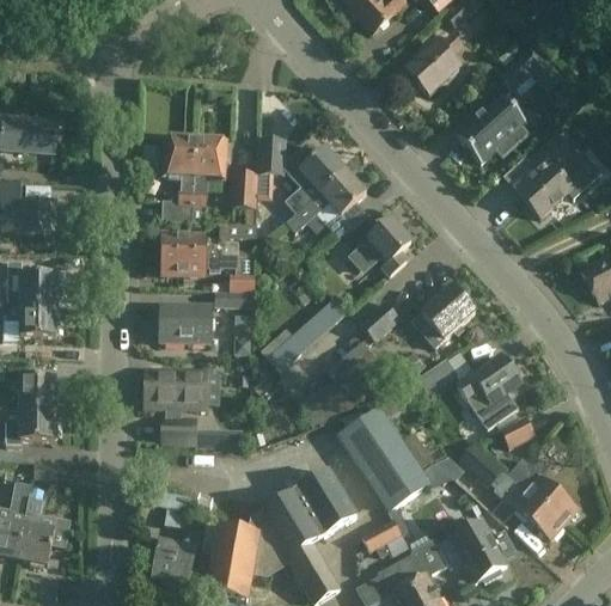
[(343,0),(371,31),(392,12),(392,11),(404,0),(382,0),(343,0)]
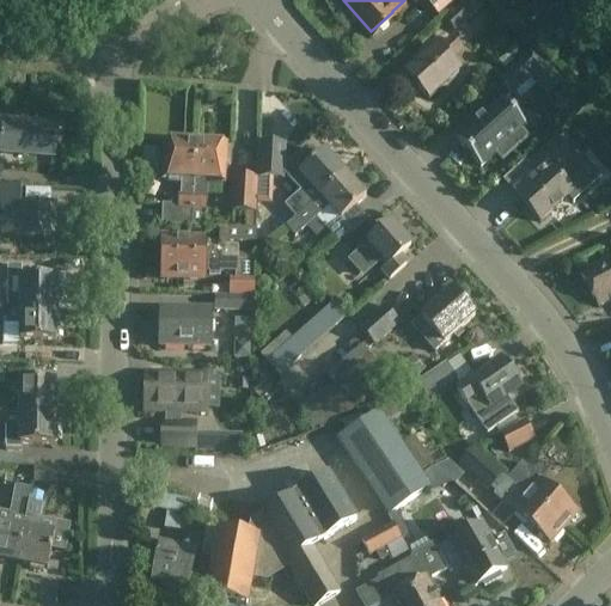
[(456,0),(443,12),(453,24),(481,0),(456,0)]
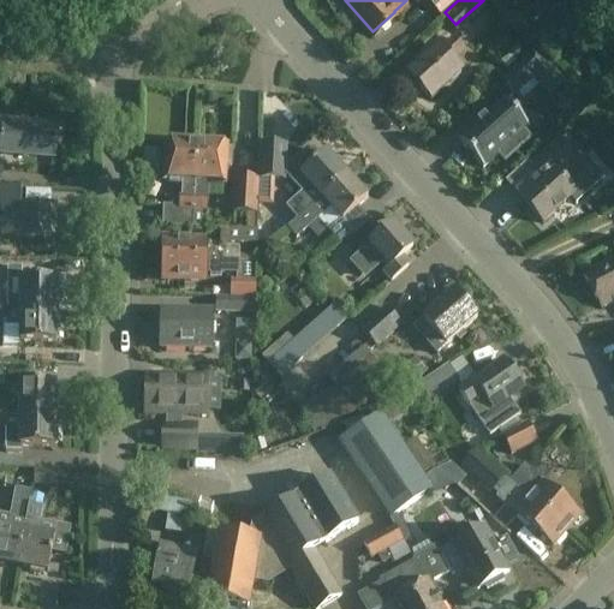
[(437,42),(407,70),(430,94),(460,66),(451,55),(463,45),(452,33),(440,43),(437,42)]
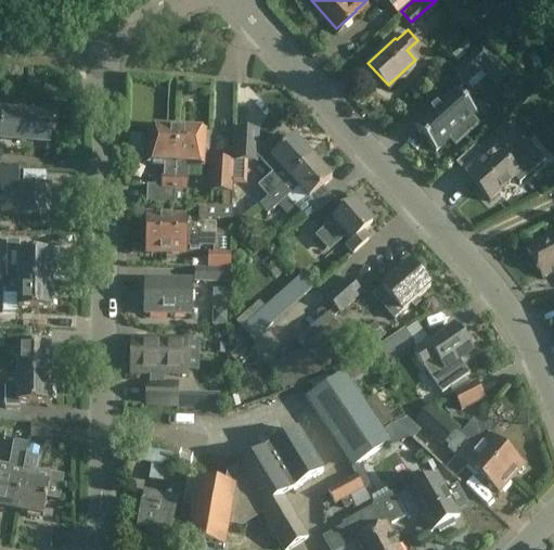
[(500,60),(482,40),(454,66),(465,79),(481,65),(488,72),(500,60)]
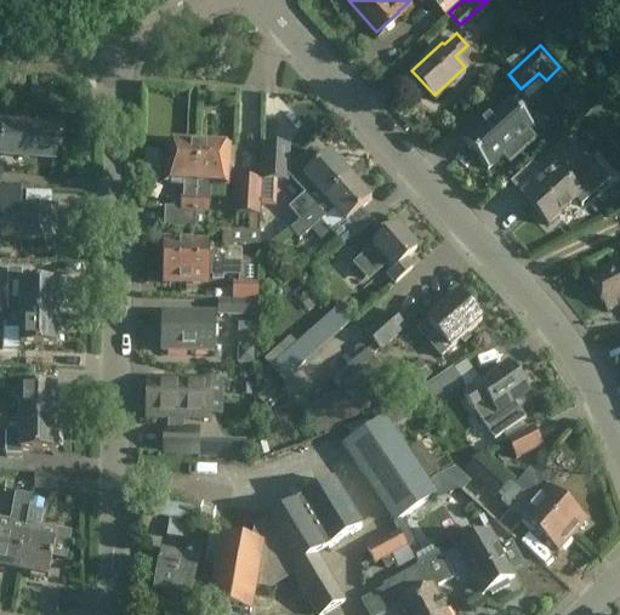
[(552,81),(538,92),(555,114),(569,103),(552,81)]
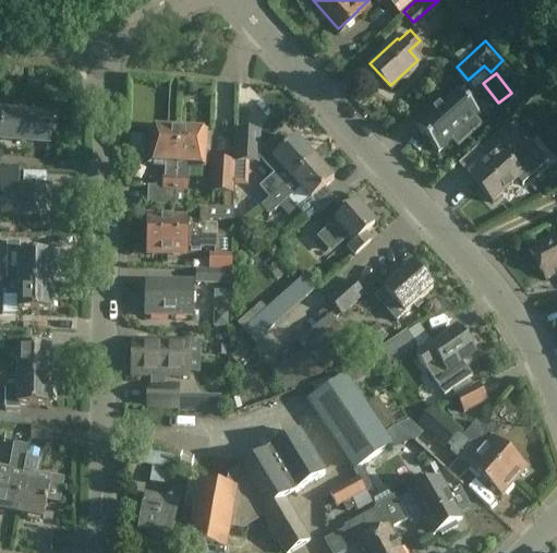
[(462,85),(421,122),(443,146),(484,109),(462,85)]
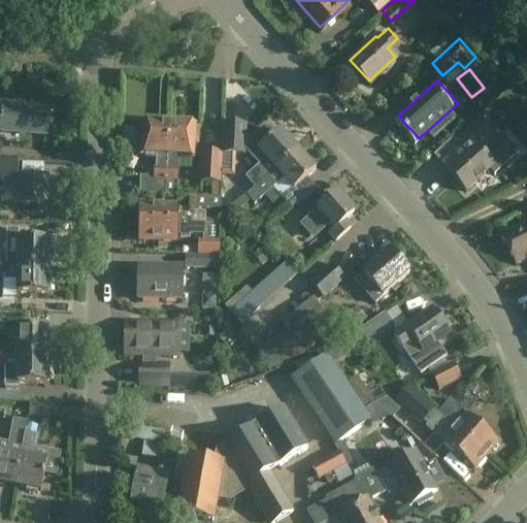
[(1,100),(0,111),(0,127),(46,131),(48,103),(1,100)]
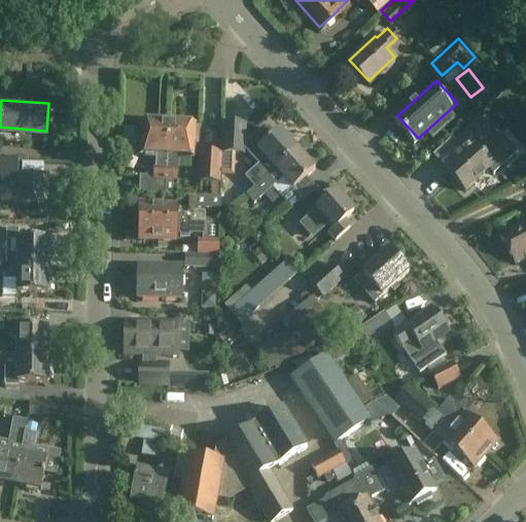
[(166,151),(168,118),(159,118),(155,113),(148,113),(145,117),(141,117),(140,150),(153,150),(152,161),(165,162),(166,151)]
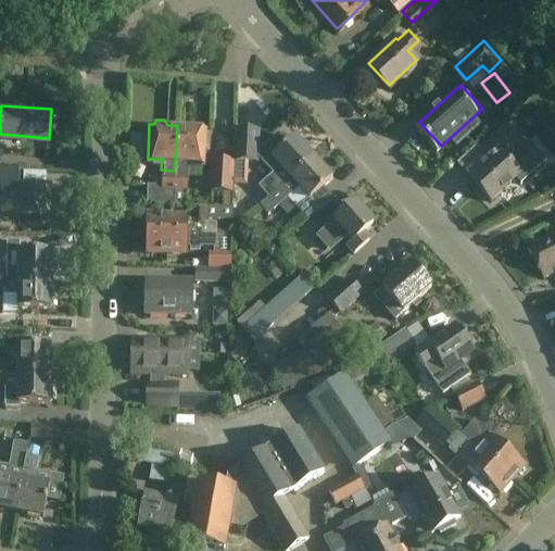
[(189,126),(177,125),(175,160),(174,171),(187,172),(188,161),(202,161),(204,127),(200,127),(199,122),(191,122),(189,126)]
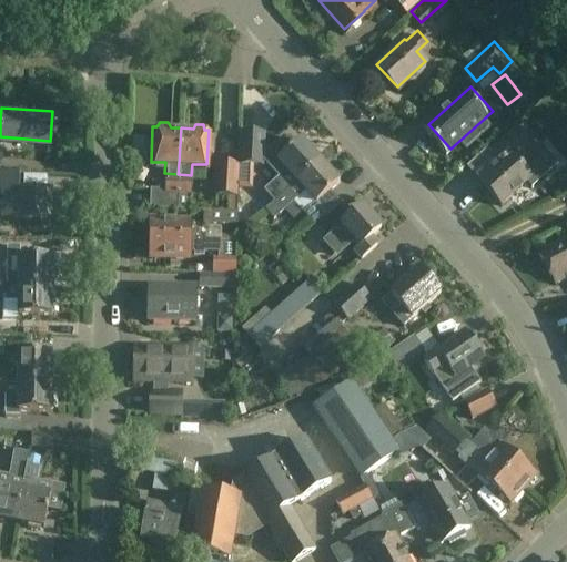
[(262,125),(242,124),(241,161),(260,162),(262,125)]
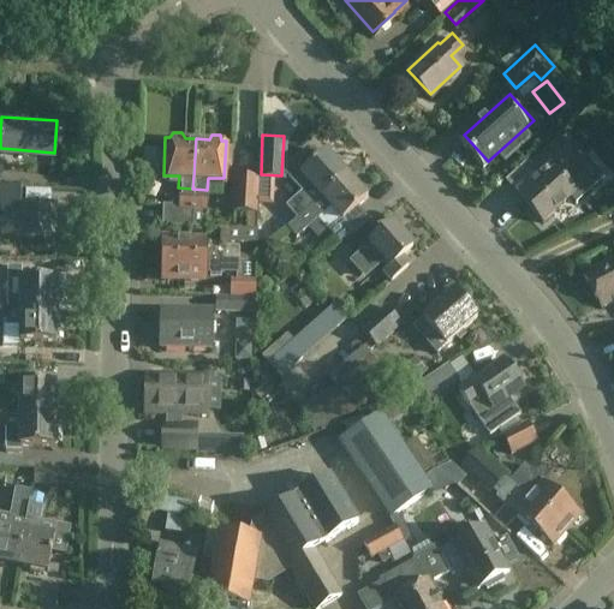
[(530,186),(520,195),(542,218),(573,189),(559,173),(577,156),(556,135),(530,160),(540,171),(526,183),(530,186)]
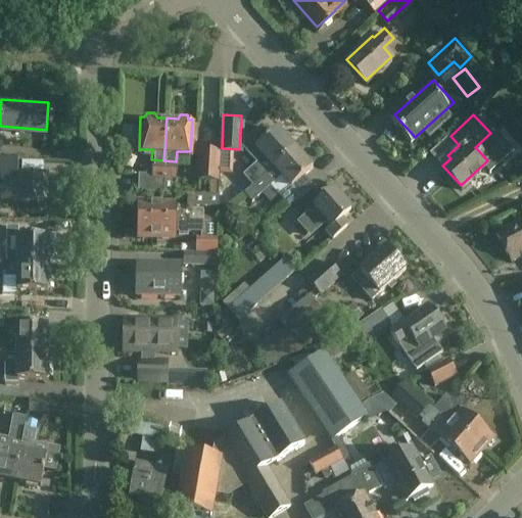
[(252,182),(294,144),(276,125),(264,136),(257,130),(252,129),(242,138),(242,143),(256,159),(242,172),(252,182)]
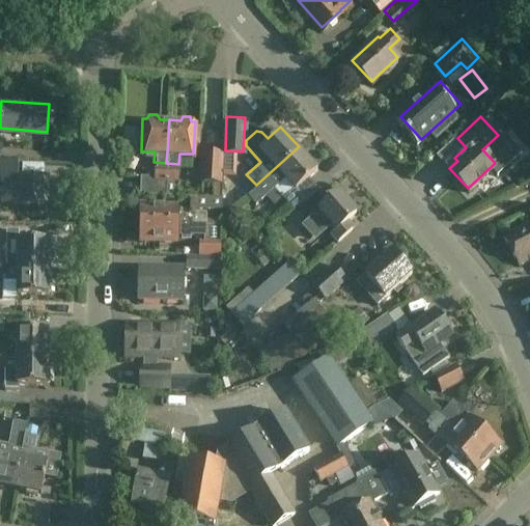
[(299,146),(256,185),(246,193),(255,202),(285,176),(294,186),(284,194),(294,204),(318,188),(307,175),(316,167),(299,146)]
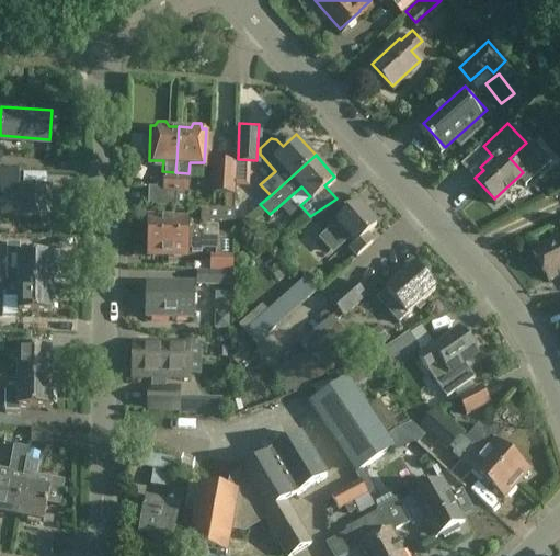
[(214,156),(213,189),(225,189),(225,202),(233,202),(235,157),(214,156)]
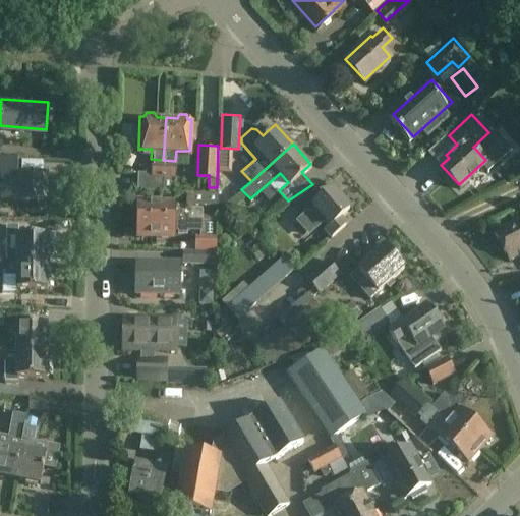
[(0,170),(0,195),(47,195),(47,168),(15,168),(16,155),(0,154),(0,170)]
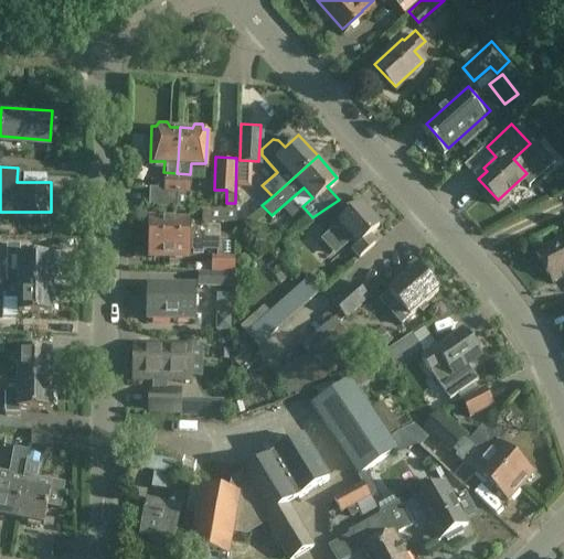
[(163,172),(163,183),(162,204),(174,204),(177,173),(163,172)]
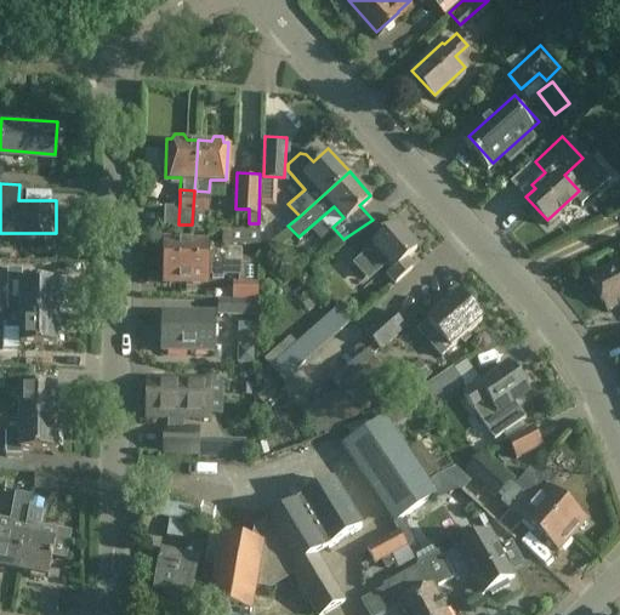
[(194,191),(192,225),(208,226),(209,192),(194,191)]
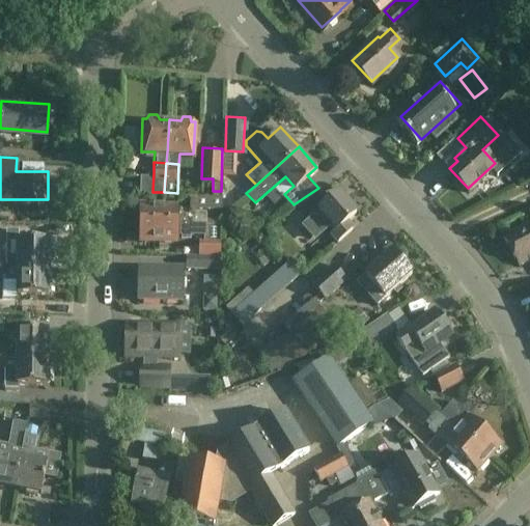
[(152,192),(154,172),(141,172),(140,192),(152,192)]
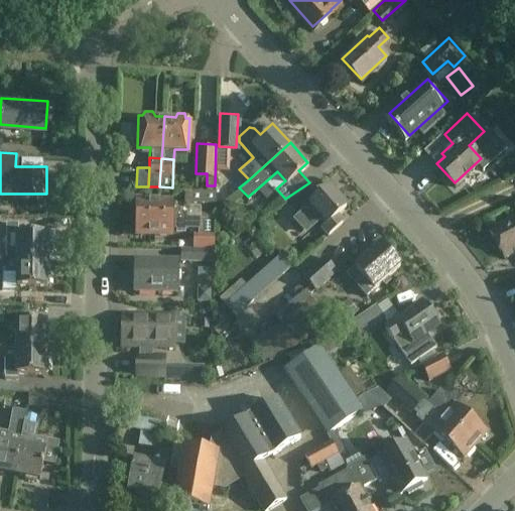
[(328,184),(292,217),(302,228),(318,213),(326,222),(325,223),(330,230),(345,216),(340,210),(346,204),(328,184)]
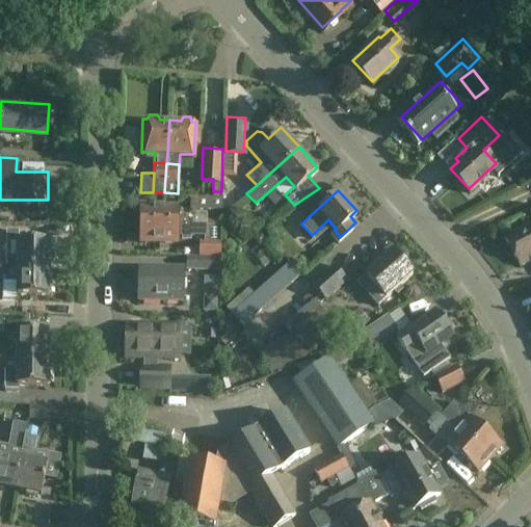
[(196,193),(196,205),(221,205),(221,194),(196,193)]
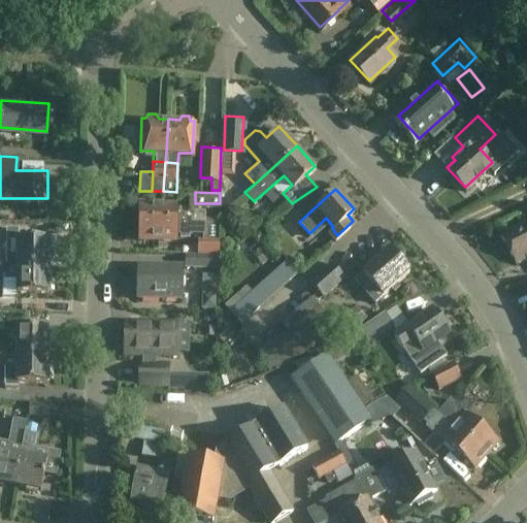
[(139,201),(138,219),(204,220),(204,210),(175,209),(175,202),(139,201)]
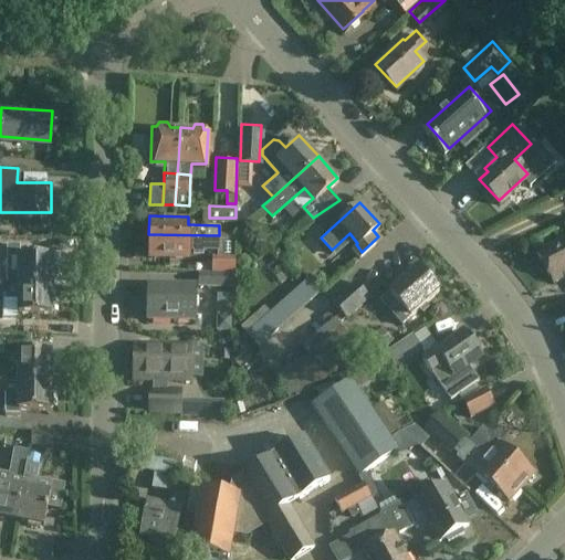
[(564,230),(535,246),(552,277),(564,271),(564,230)]
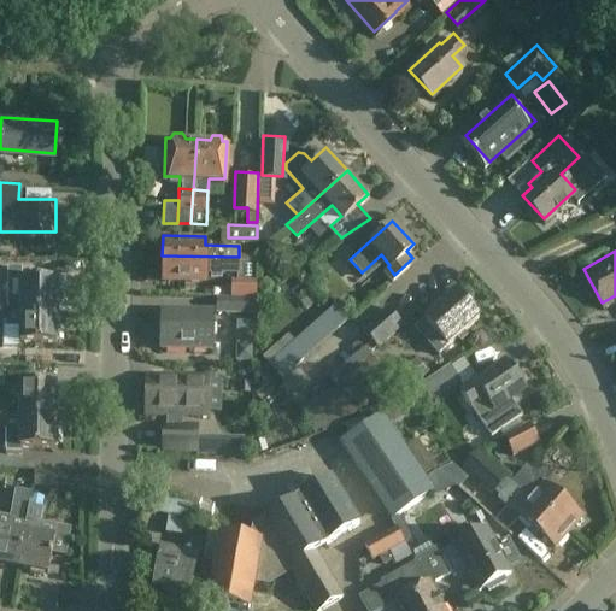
[(239,257),(162,256),(162,276),(205,277),(205,268),(239,269),(239,257)]
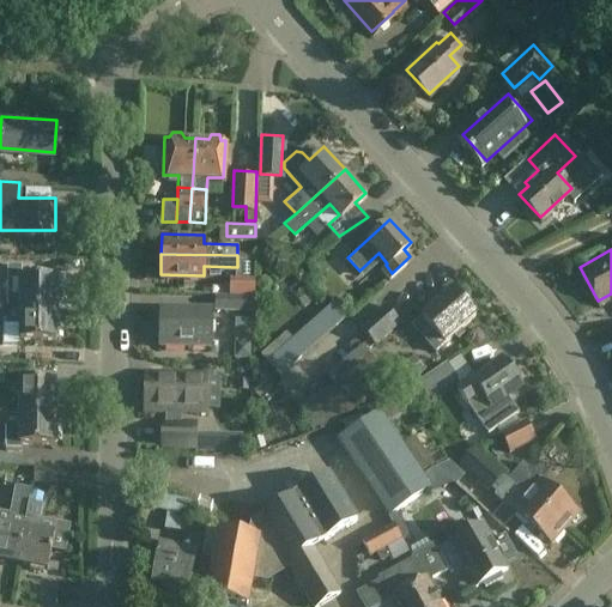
[(306,274),(300,266),(291,271),(295,275),(297,279),(306,274)]
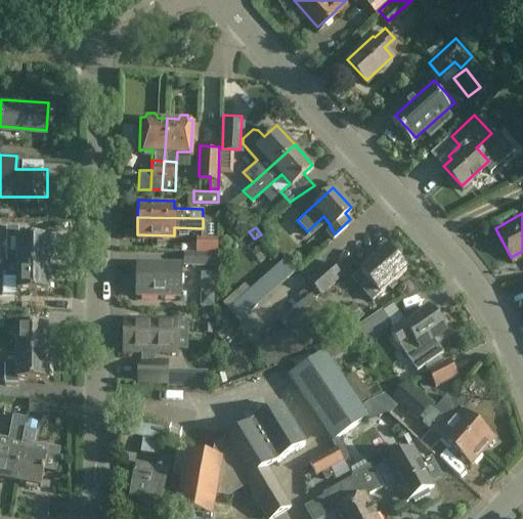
[(227,232),(218,240),(223,246),(232,239),(227,232)]
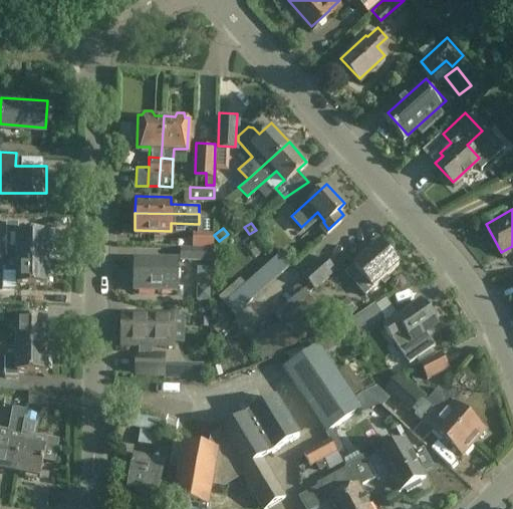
[(16,255),(45,256),(46,230),(16,230),(16,255)]
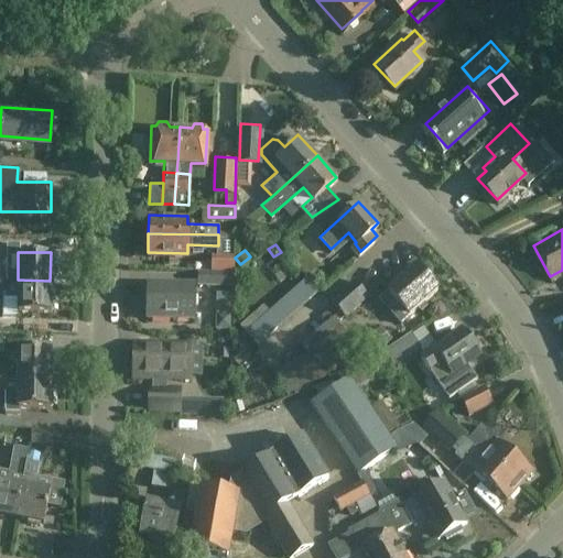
[(207,267),(234,267),(234,254),(208,253),(207,267)]
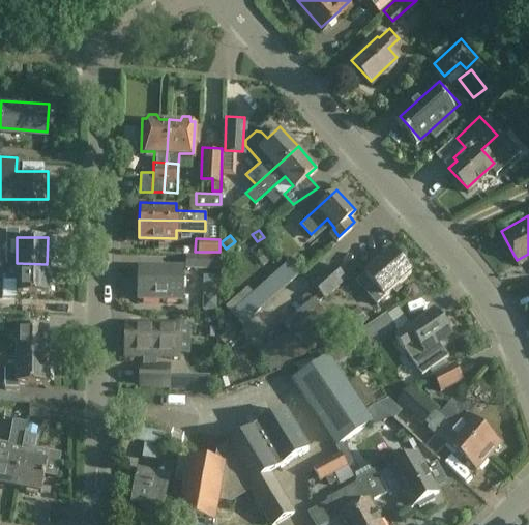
[(184,259),(185,241),(144,240),(143,258),(184,259)]
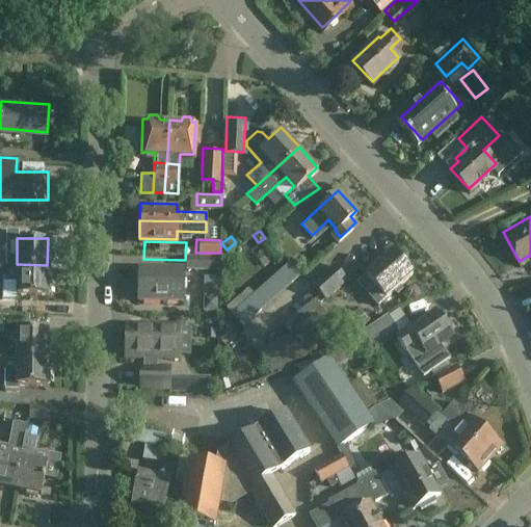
[(391,248),(364,271),(376,285),(368,292),(376,302),(412,271),(391,248)]
